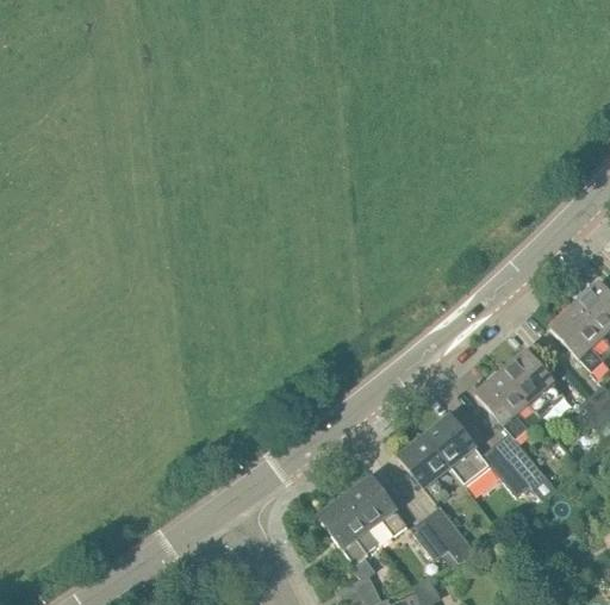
[(574,305),(603,336),(609,328),(609,293),(599,282),(574,305)]
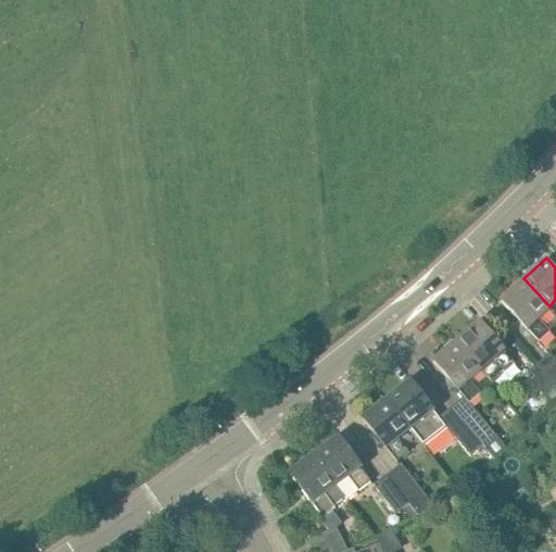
[(539,316),(550,306),(523,278),(502,299),(539,338),(550,328),(539,316)]
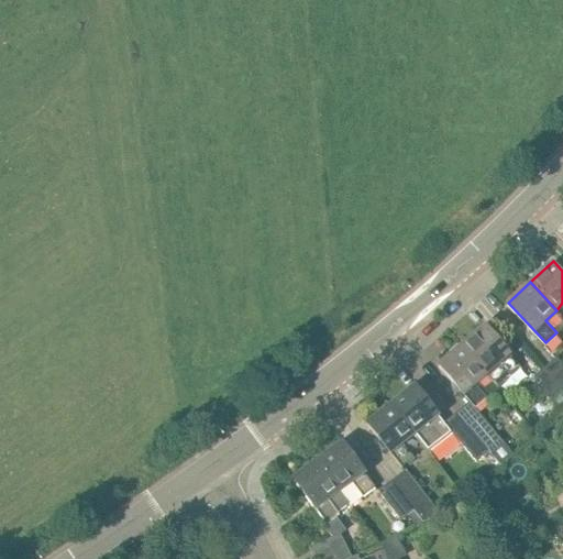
[(485,322),(462,343),(487,372),(498,385),(509,376),(521,365),(485,322)]
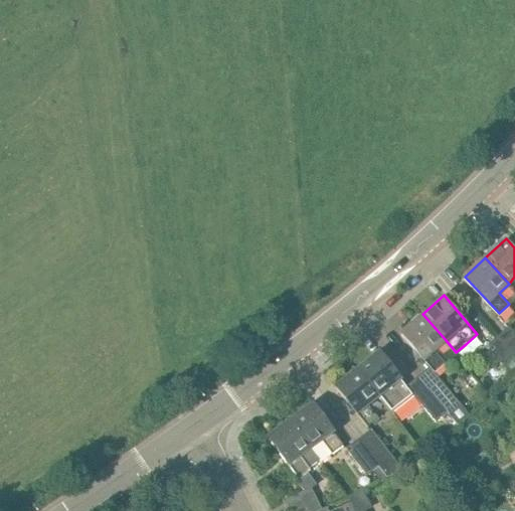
[(435,350),(446,341),(422,314),(401,332),(428,364),(417,374),(447,409),(458,422),(470,412),(435,370),(445,362),(435,350)]
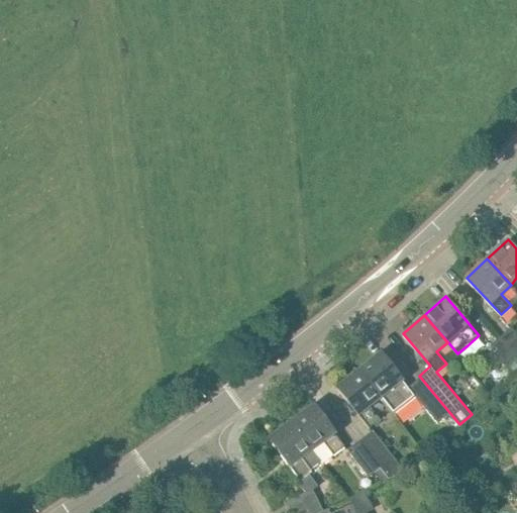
[(516,352),(516,351),(516,332),(510,325),(500,334),(516,352)]
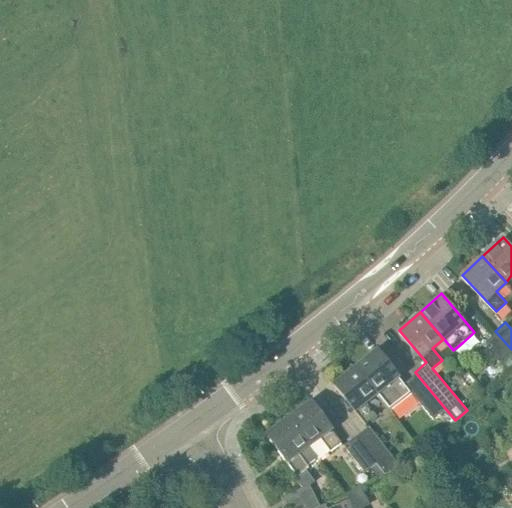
[(499,360),(511,349),(495,331),(482,342),(499,360)]
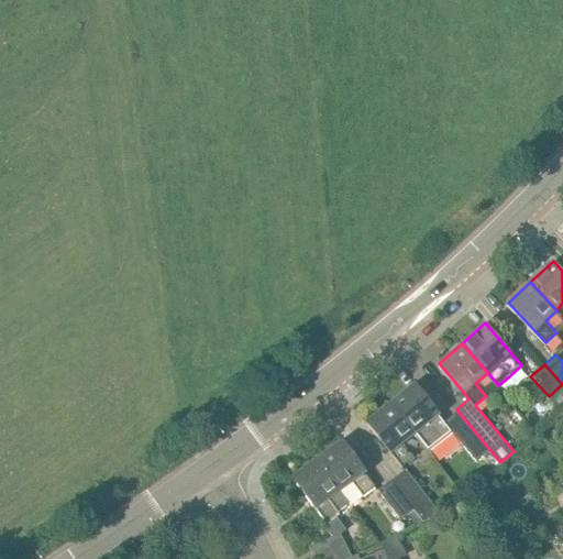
[(416,383),(390,402),(415,433),(428,449),(452,430),(476,459),(488,448),(456,409),(444,419),(416,383)]
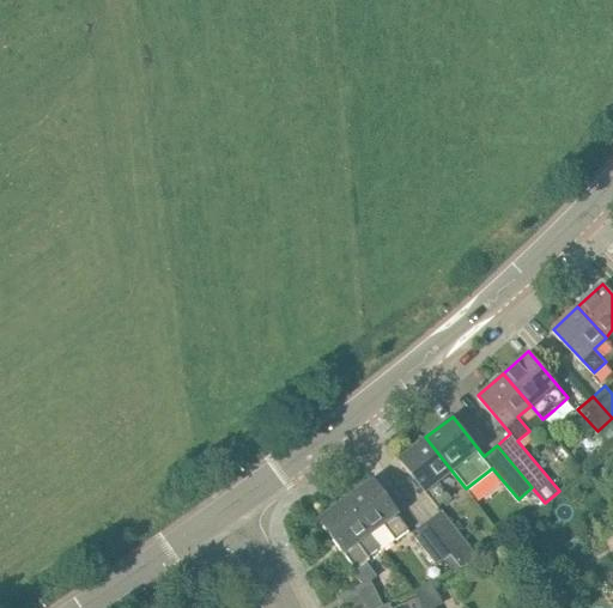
[(438,481),(451,470),(425,437),(400,458),(437,505),(450,496),(438,481)]
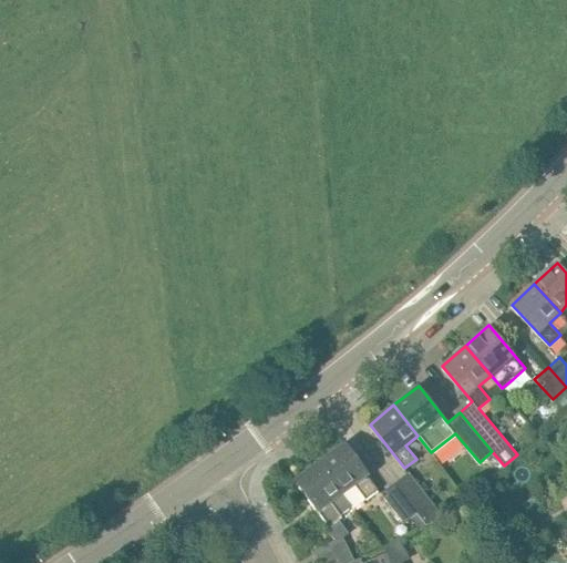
[(343,493),(356,484),(364,498),(378,489),(346,442),(320,461),(343,493)]
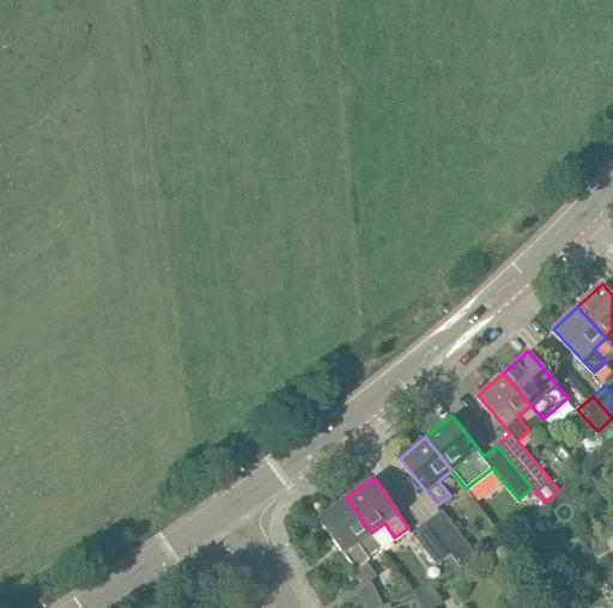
[(345,552),(356,567),(368,559),(369,558),(368,554),(381,545),(371,533),(346,498),(320,518),(344,552),(345,552)]
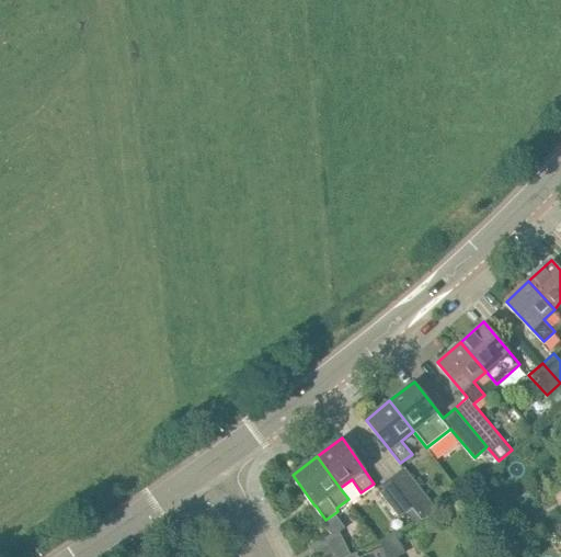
[(412,506),(422,518),(439,510),(404,464),(389,476),(397,485),(412,506)]
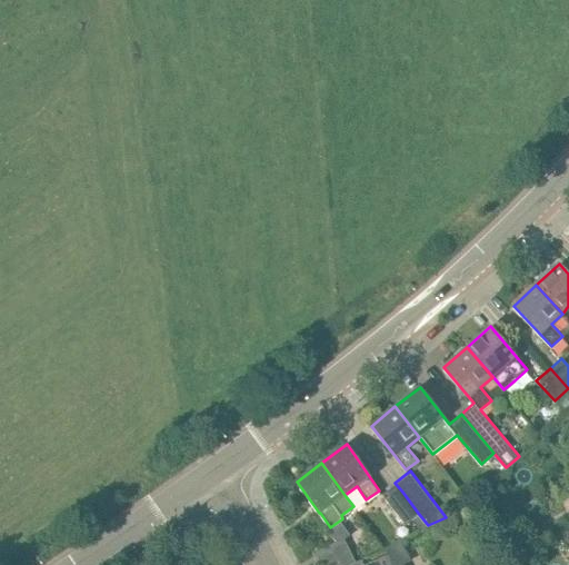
[(418,513),(402,492),(395,483),(381,493),(405,523),(418,513)]
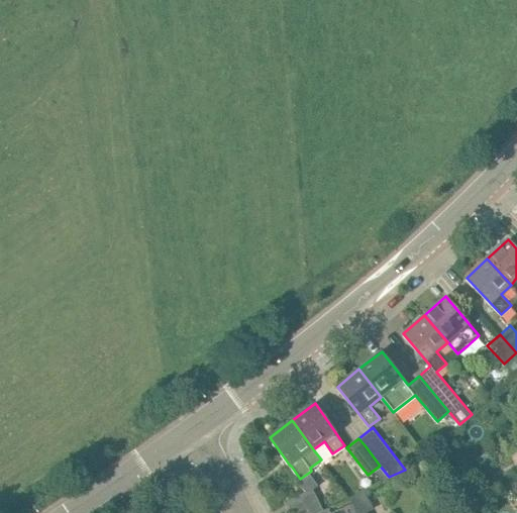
[(294,512),(313,512),(316,512),(323,508),(313,488),(312,487),(305,490),(287,499),(294,512)]
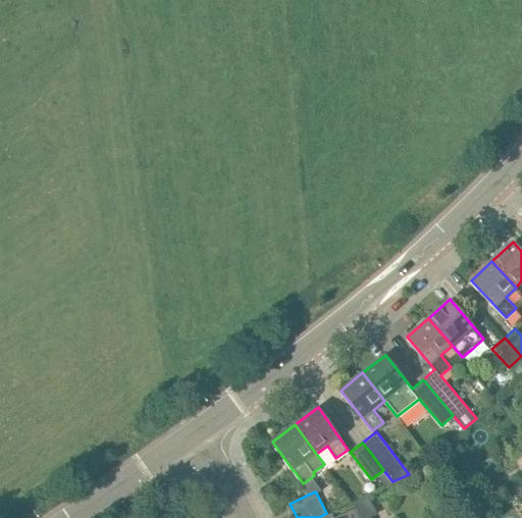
[(361,517),(356,506),(333,516),(333,517),(361,517)]
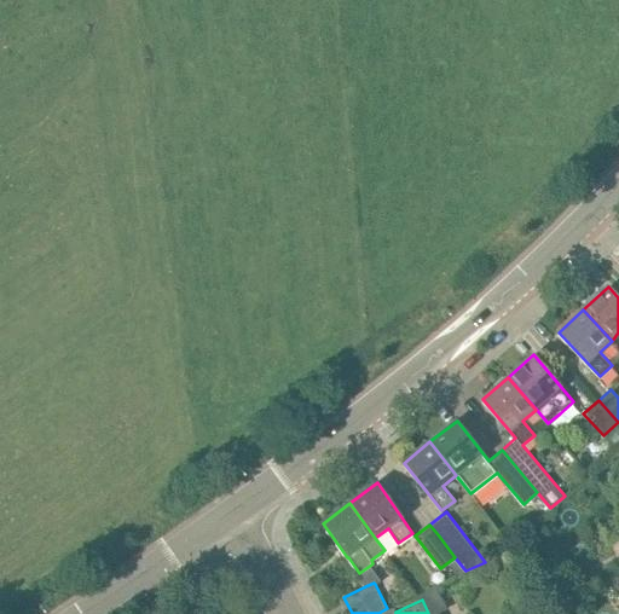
All buildings are outlined.
